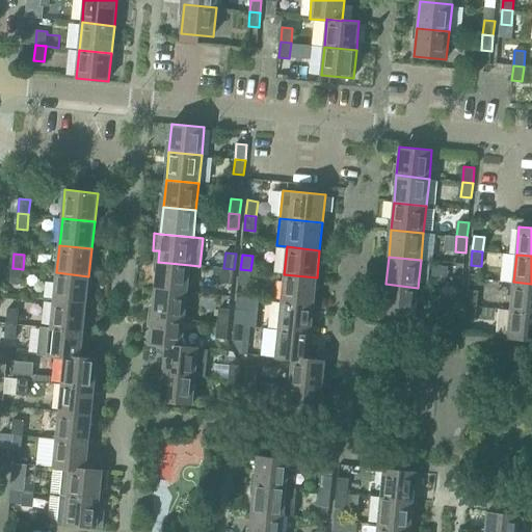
[(158,262),(155,289),(187,292),(190,265),(158,262)]
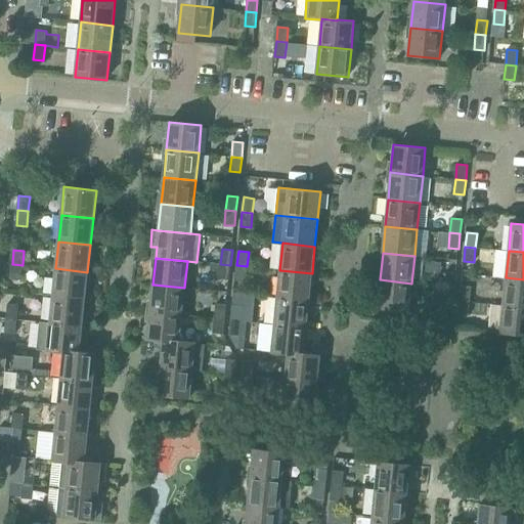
[(23,265),(12,264),(10,278),(20,279),(23,265)]
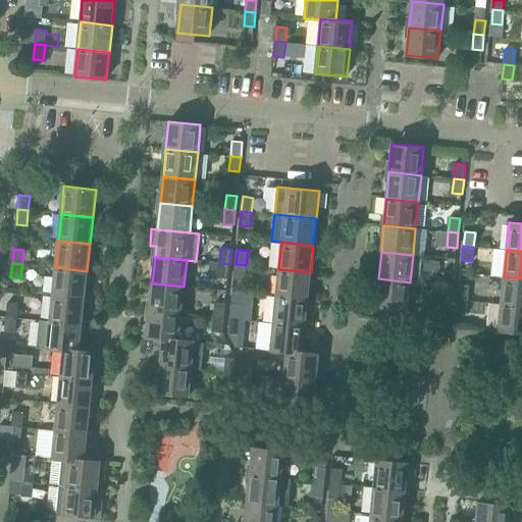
[(229,264),(219,263),(218,277),(228,278),(229,264)]
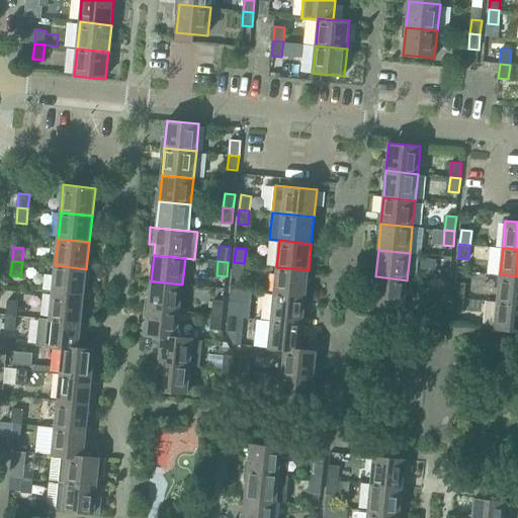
[(244,263),(234,262),(233,277),(243,278),(244,263)]
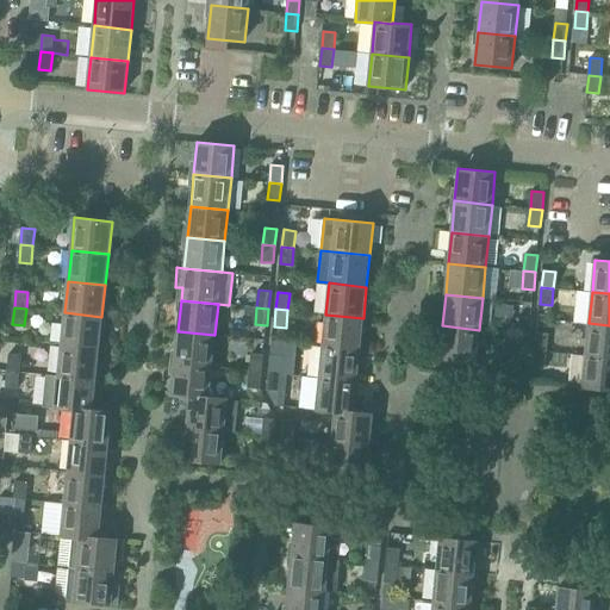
[(64,312),(62,344),(99,348),(101,317),(64,312)]
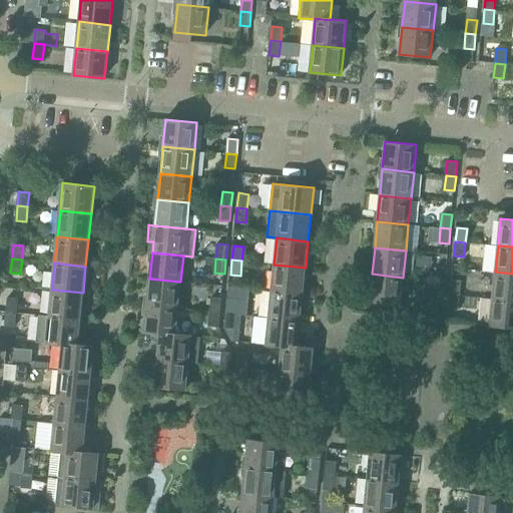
[(274,265),(272,291),(303,294),(306,268),(274,265)]
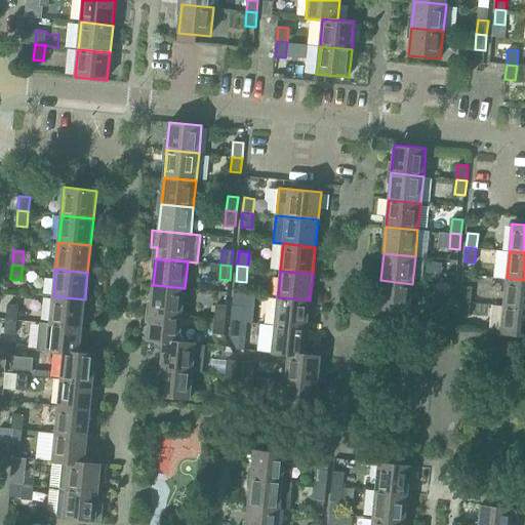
[(447,273),(445,287),(455,288),(457,274),(447,273)]
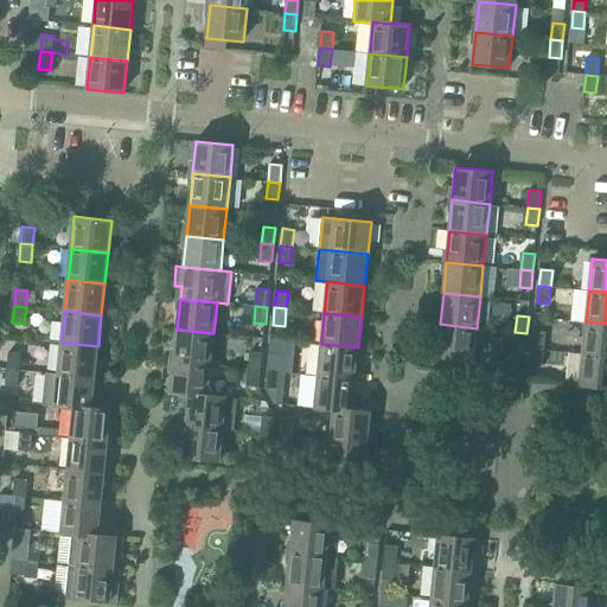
[(606,324),(586,321),(582,353),(606,355),(606,324)]
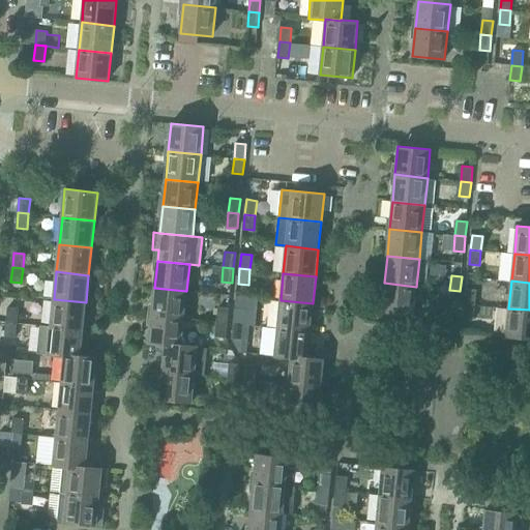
[(416,287),(384,283),(381,312),(413,315),(416,287)]
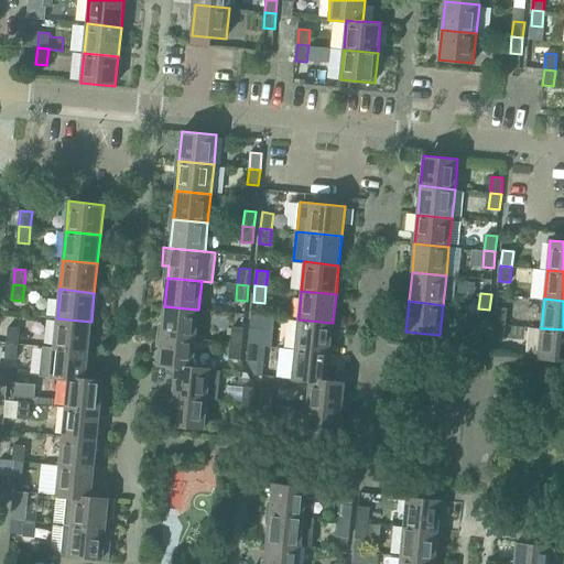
[(164,306),(161,335),(195,338),(198,310),(164,306)]
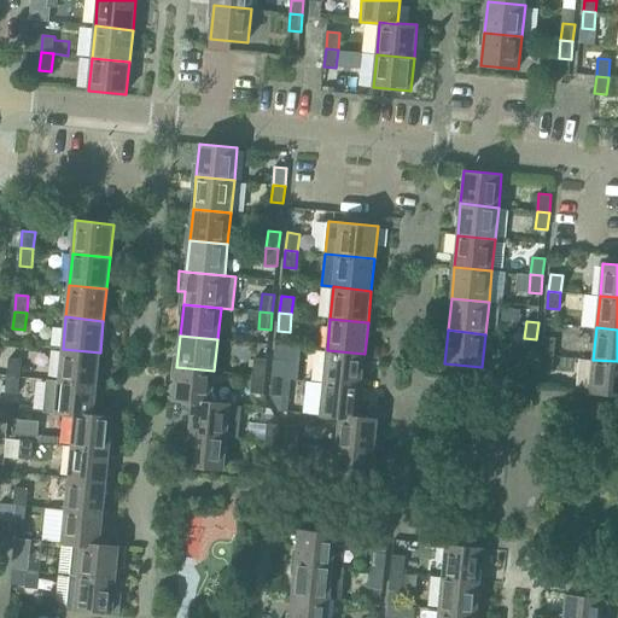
[(544,337),(542,354),(554,355),(557,338),(544,337)]
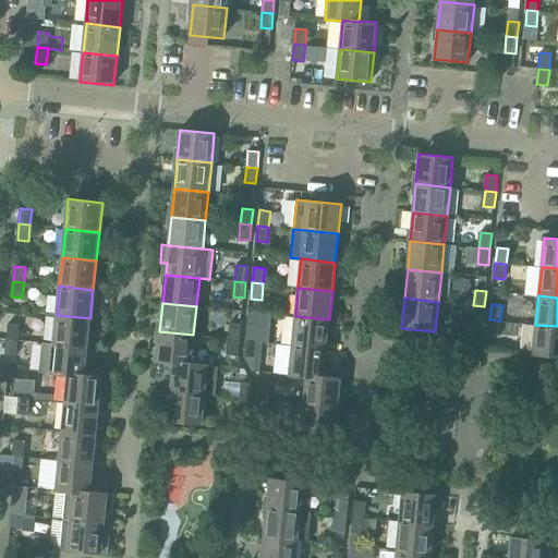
[(484,306),(473,305),(472,320),(483,322),(484,306)]
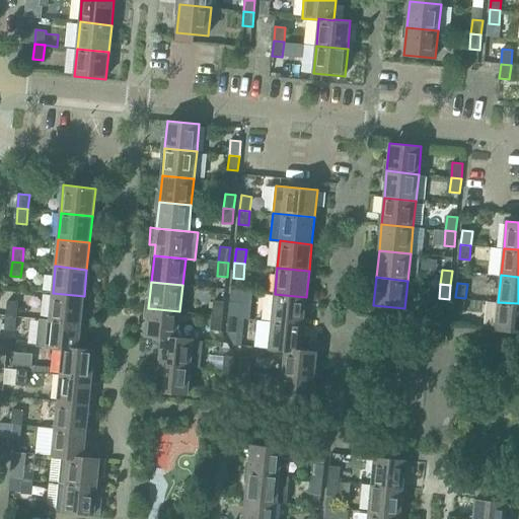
[(53,293),(50,319),(81,322),(84,296),(53,293)]
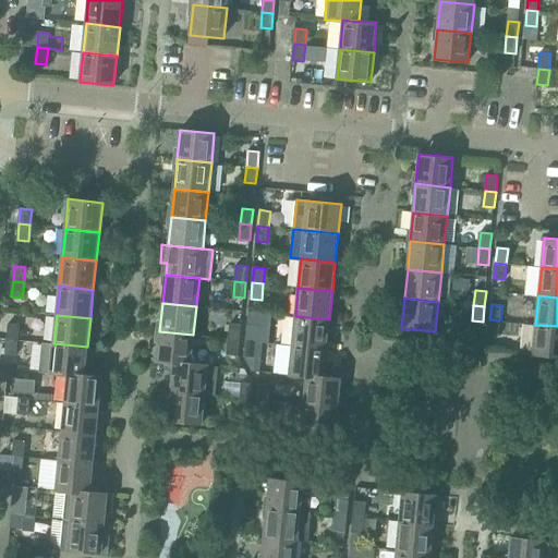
[(295,316),(292,346),(326,349),(327,339),(334,339),(336,320),(329,319),(295,316)]
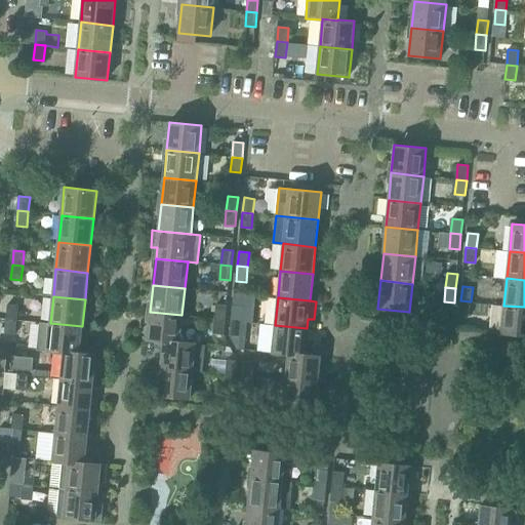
[(471,301),(460,300),(459,316),(470,317),(471,301)]
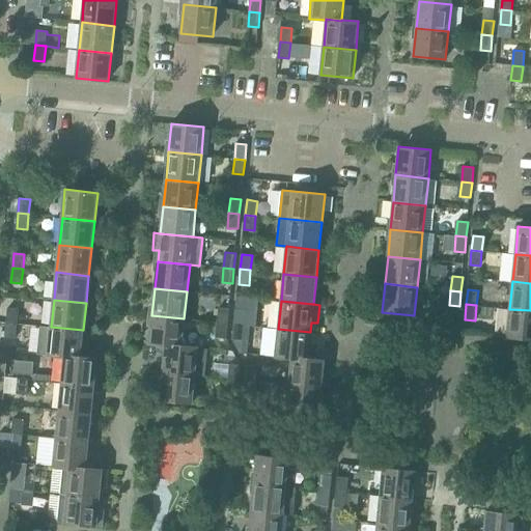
[(219,307),(218,323),(228,324),(229,308),(219,307)]
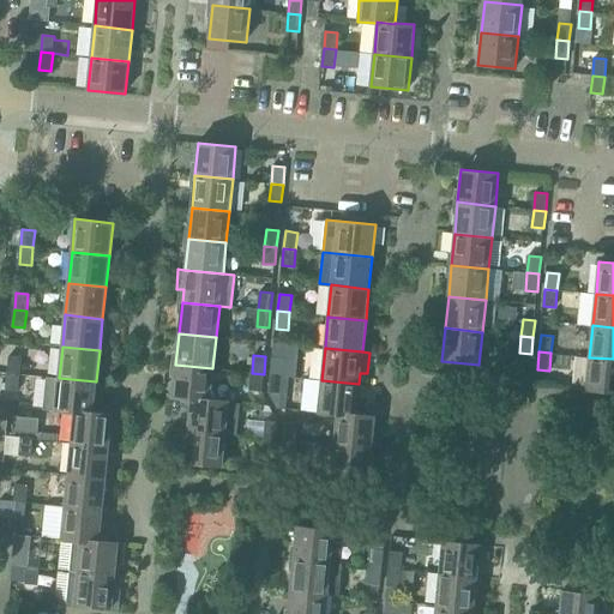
[(10,356),(8,373),(20,374),(22,357),(10,356)]
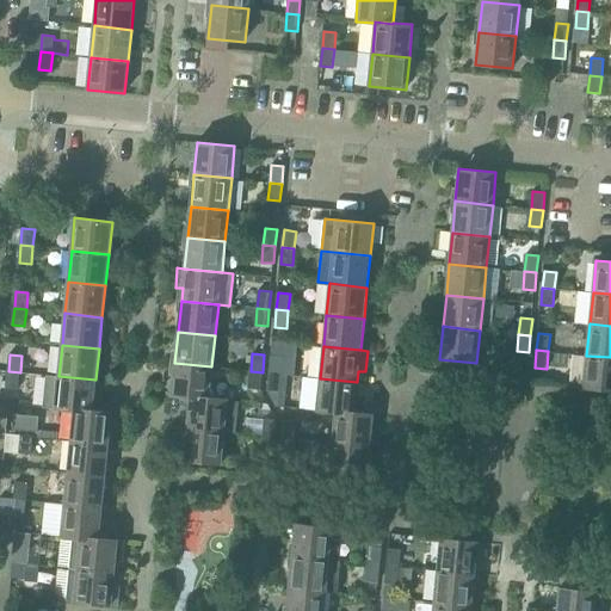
[(271,356),(270,372),(282,374),(283,357),(271,356)]
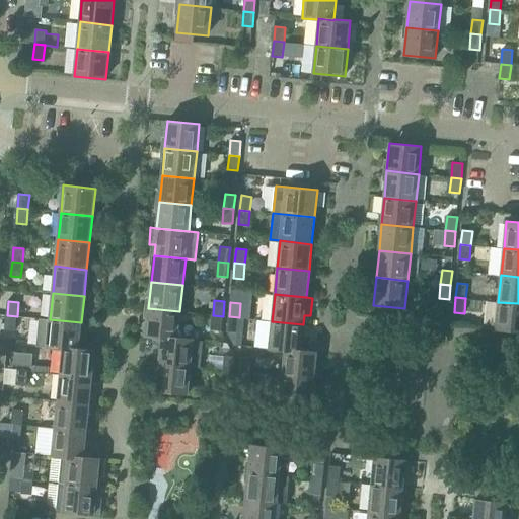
[(518,303),(498,302),(495,329),(518,331),(518,303)]
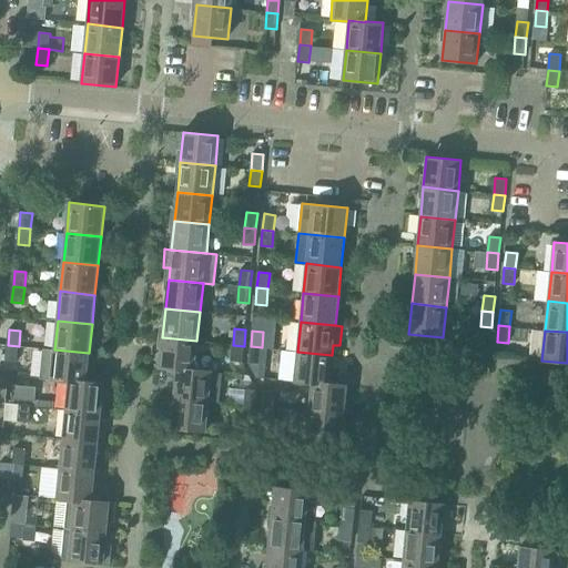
[(160,368),(176,369),(178,368),(194,371),(194,369),(196,341),(162,337),(160,368)]
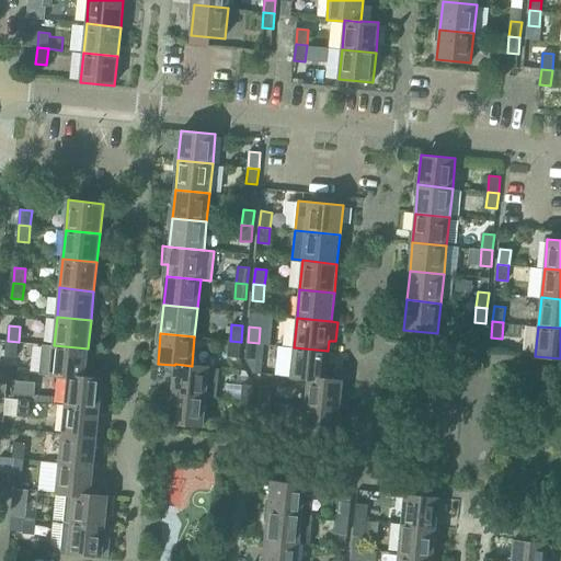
[(19,342),(8,341),(6,356),(16,357),(19,342)]
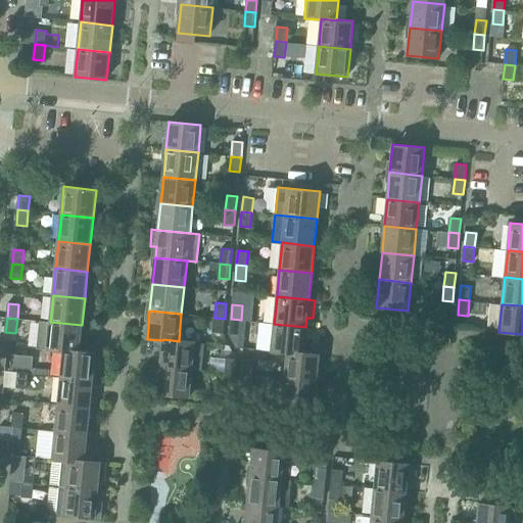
[(225,319),(215,318),(212,332),(223,333),(225,319)]
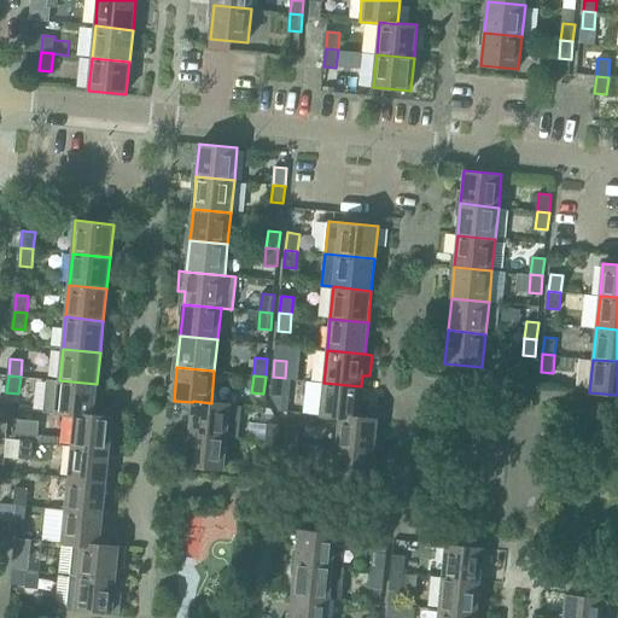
[(285,378),(273,377),(270,395),(283,396),(285,378)]
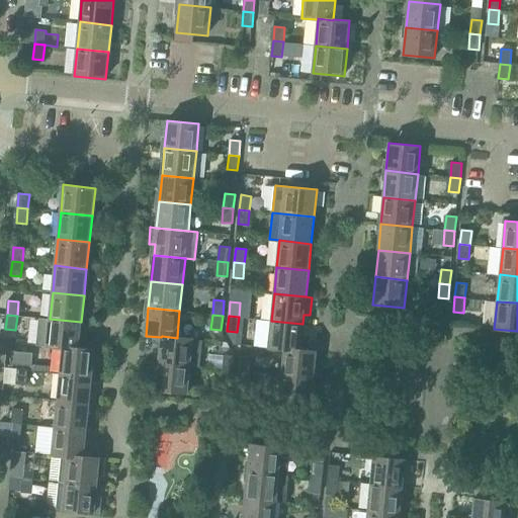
[(50,319),(39,318),(37,346),(63,348),(63,347),(78,349),(79,348),(81,322),(50,319)]
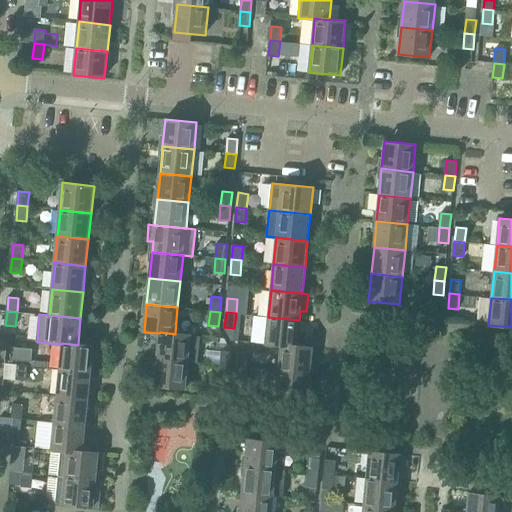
[(265,344),(281,346),(281,345),(297,346),(297,345),(299,320),(268,317),(265,344)]
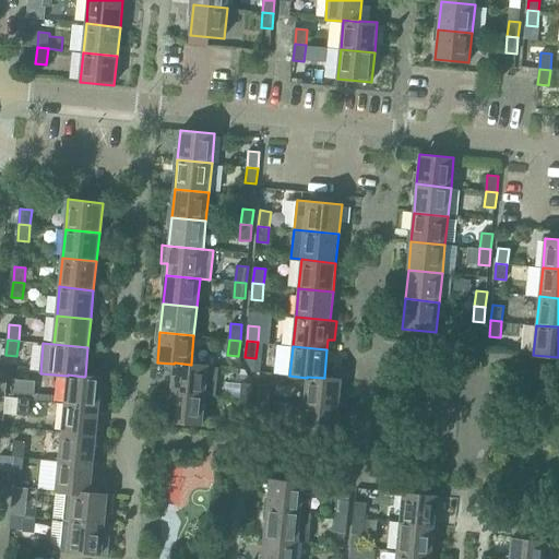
[(174,364),(171,391),(205,395),(215,396),(218,367),(209,366),(209,365),(191,364),(191,365),(175,363),(174,364)]
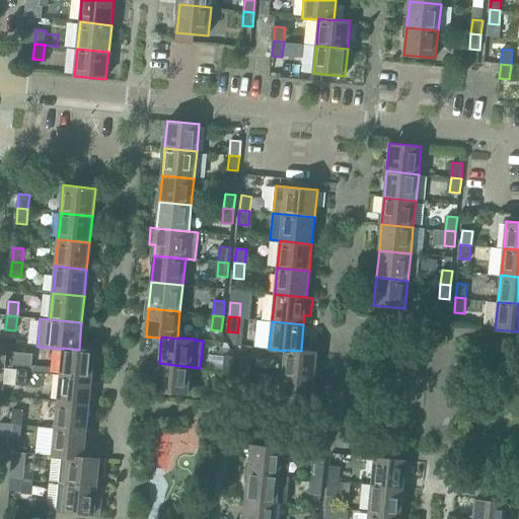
[(63,349),(61,374),(92,378),(94,350),(79,349),(78,350),(63,348),(63,349)]
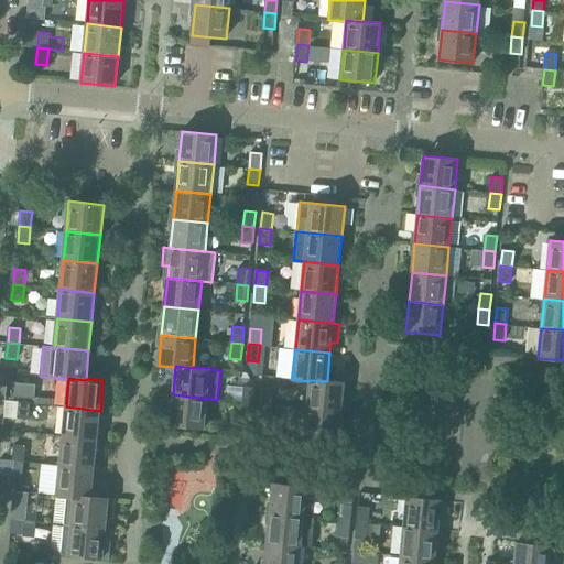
[(310,381),(307,409),(342,412),(345,382),(327,380),(327,381),(310,380),(310,381)]
